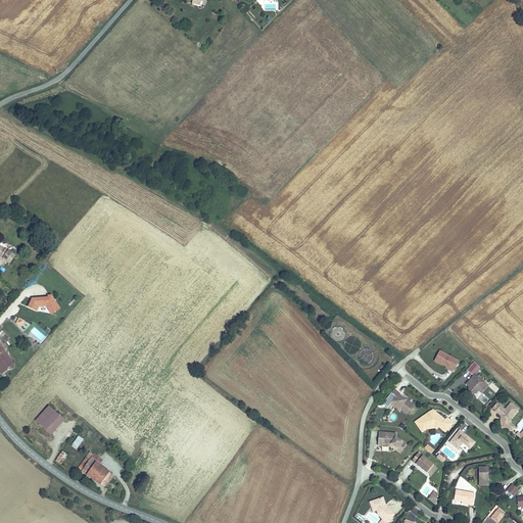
[(0,256),(6,260),(9,263),(14,254),(4,248),(4,249),(0,245),(0,256)]
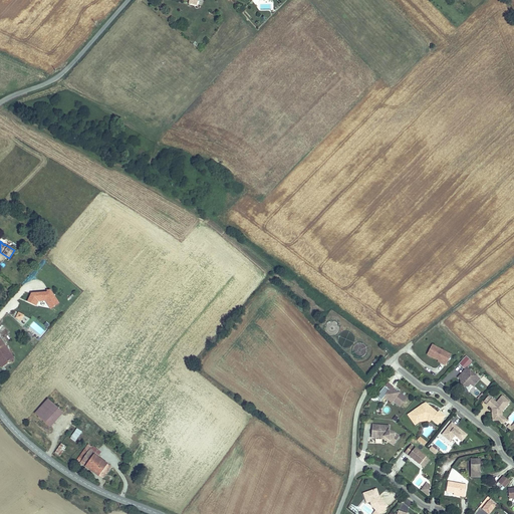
[(50,307),(58,302),(50,290),(47,290),(46,292),(31,292),(27,300),(35,304),(37,300),(45,299),(50,307)]
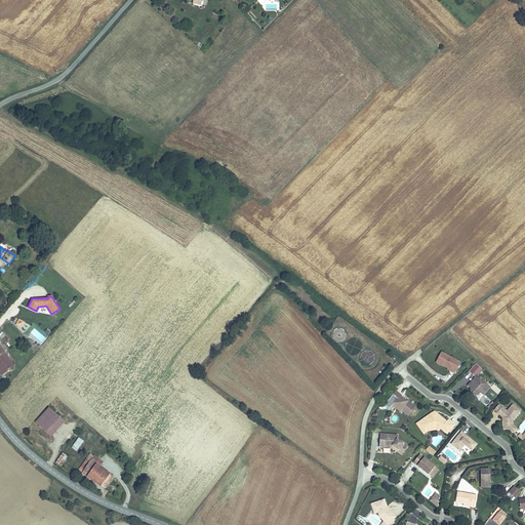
[(0,367),(4,373),(13,367),(1,348),(0,348),(0,367)]
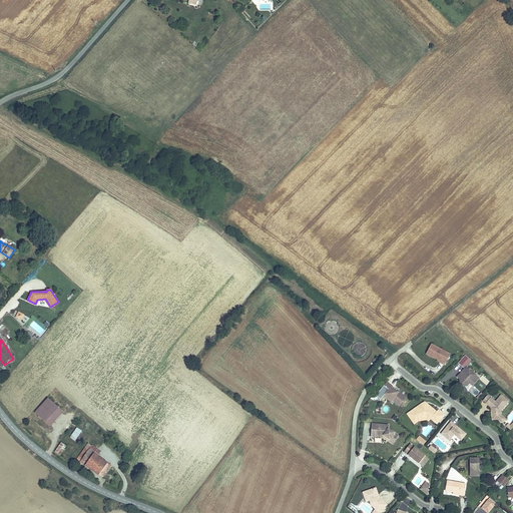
[(433,346),(427,355),(439,362),(442,363),(441,364),(445,367),(451,357),(433,346)]
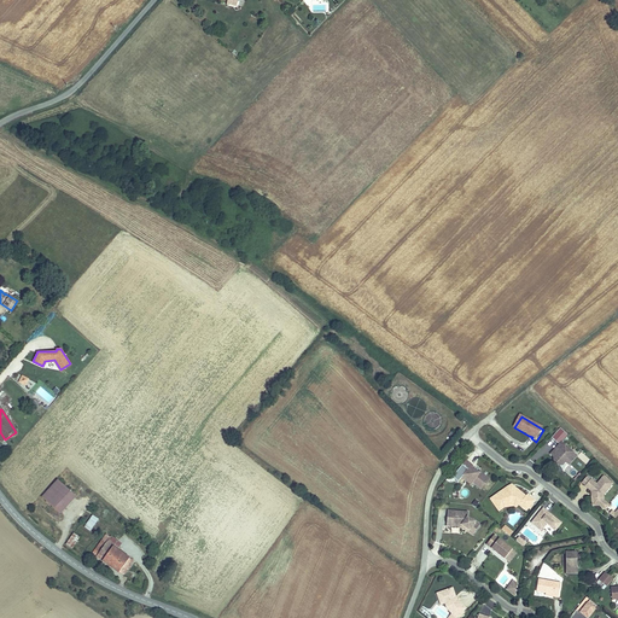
[(563,441),(554,449),(558,452),(554,455),(554,460),(558,464),(563,462),(565,460),(569,462),(576,454),(563,441)]
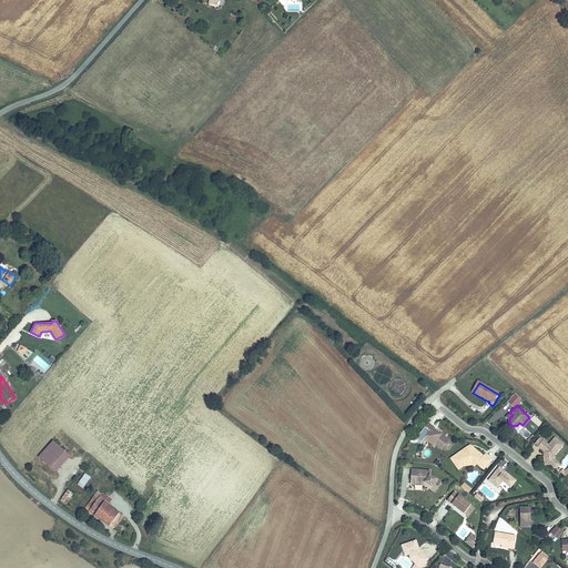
[(443,448),(450,439),(442,434),(440,434),(434,429),(435,428),(429,424),(426,428),(429,430),(430,432),(428,434),(429,437),(435,442),(437,443),(437,444),(443,448)]
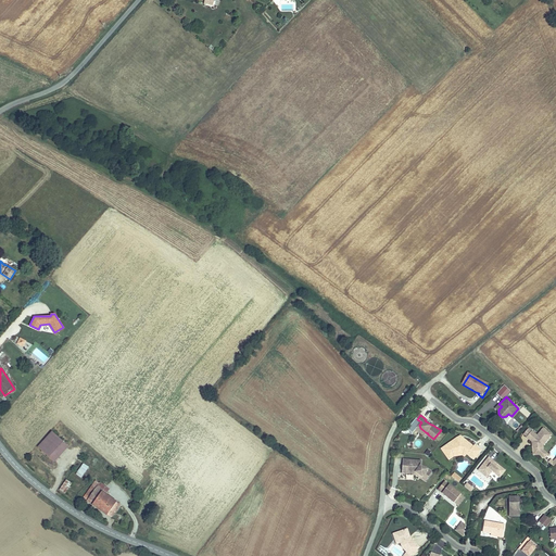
[(425,434),(426,432),(420,428),(419,425),(421,422),(420,421),(415,428),(425,434)]
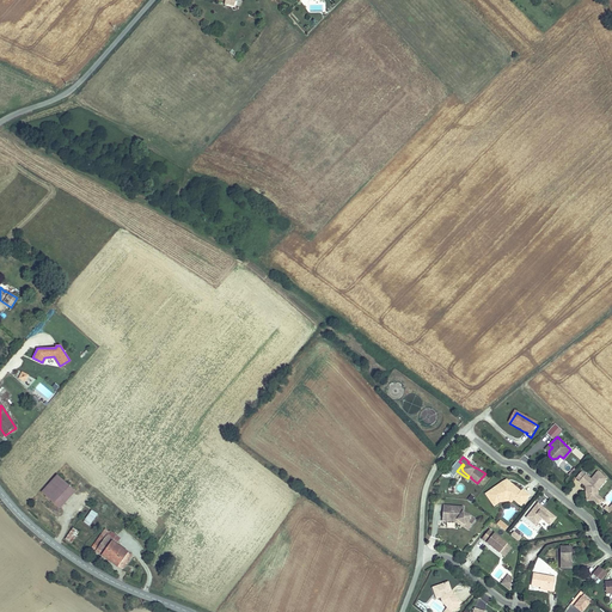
[(583,471),(579,477),(582,481),(588,485),(589,487),(589,489),(588,490),(589,501),(598,500),(599,497),(598,491),(609,477),(600,470),(593,478),(587,473),(587,475),(583,471)]
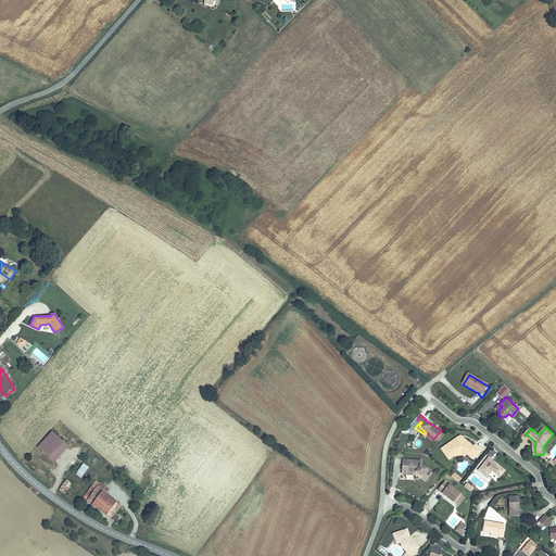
[(37,446),(49,456),(63,441),(51,430),(37,446)]
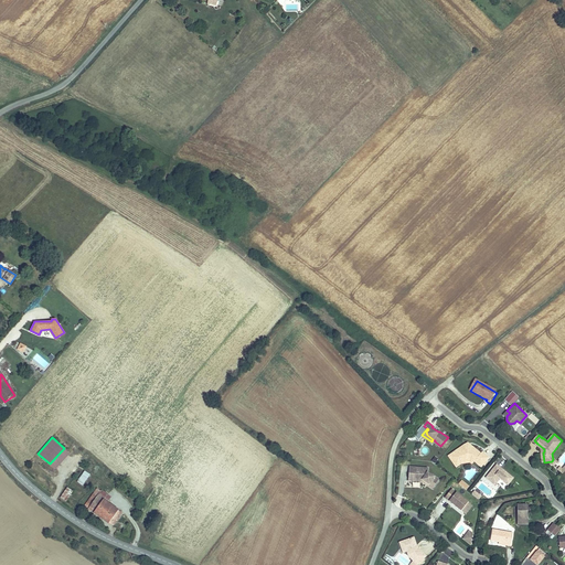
[(553,459),(552,461),(556,465),(560,460),(555,457),(554,454),(563,441),(562,440),(552,454),(553,459)]
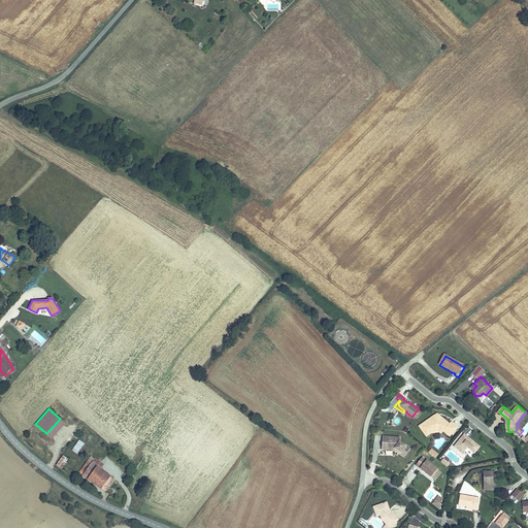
[(432,418),(421,427),(426,434),(431,430),(441,429),(446,432),(452,437),(458,429),(452,423),(451,425),(442,418),(441,419),(433,420),(432,418)]
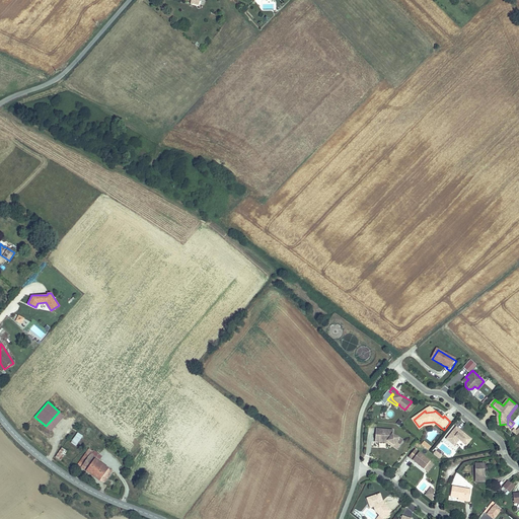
[(59,412),(46,426),(50,430),(63,415),(59,412)]
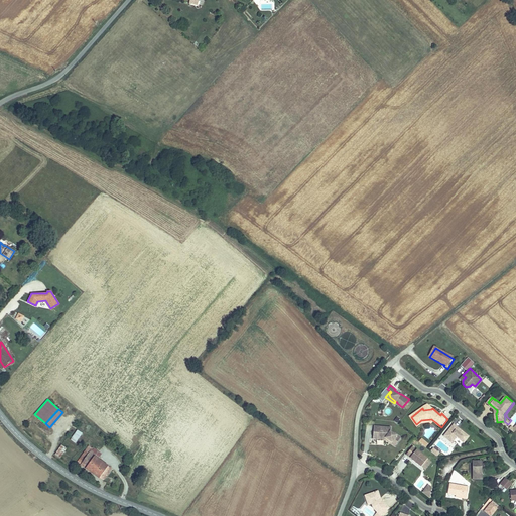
[(455,424),(444,437),(453,443),(455,441),(458,437),(465,443),(470,437),(455,424)]
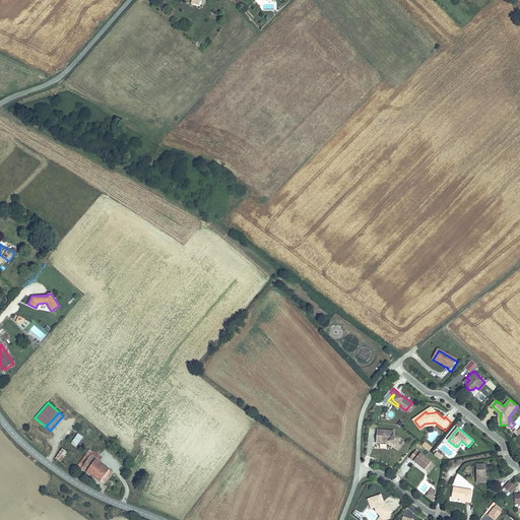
[(71,442),(76,445),(82,436),(78,432),(71,442)]
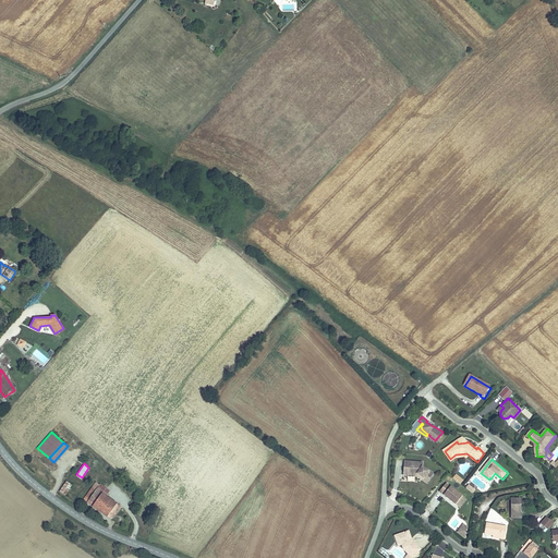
[(421,469),(405,470),(405,475),(407,475),(407,482),(415,482),(428,488),(433,480),(421,473),(421,469)]
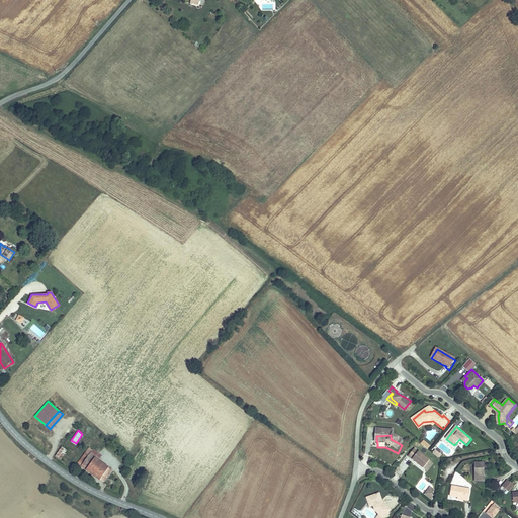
[(373,436),(374,449),(385,449),(397,455),(398,453),(385,447),(377,447),(377,441),(376,441),(376,436),(373,436)]
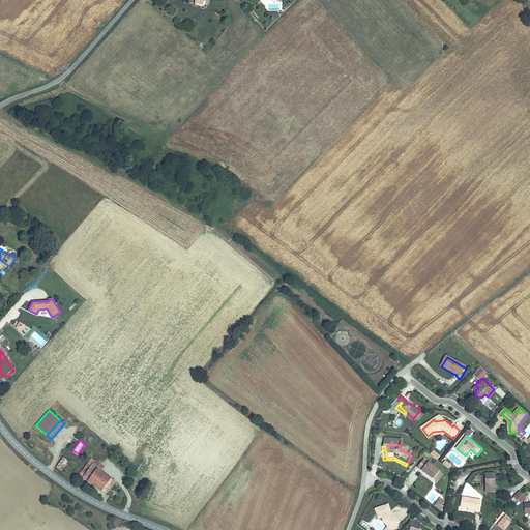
[(441,455),(435,450),(432,453),(439,459),(441,455)]
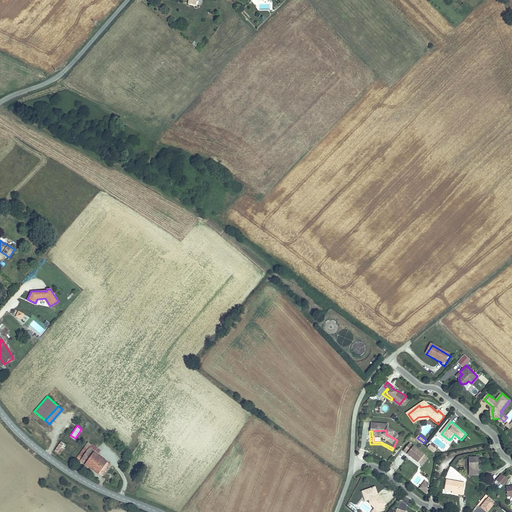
[(55,450),(59,454),(66,445),(62,441),(55,450)]
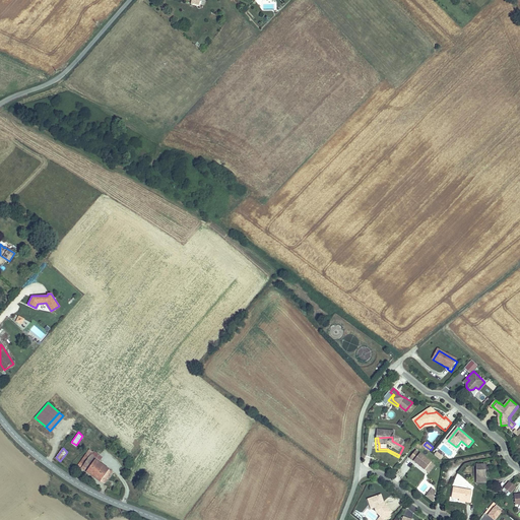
[(79,466),(104,484),(112,472),(100,463),(104,458),(101,455),(100,456),(91,449),(79,466)]
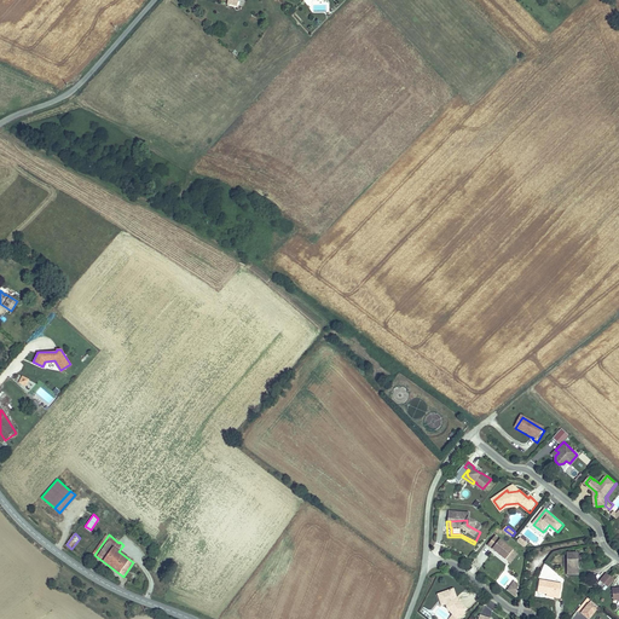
[(497,536),(490,545),(508,559),(515,550),(497,536)]
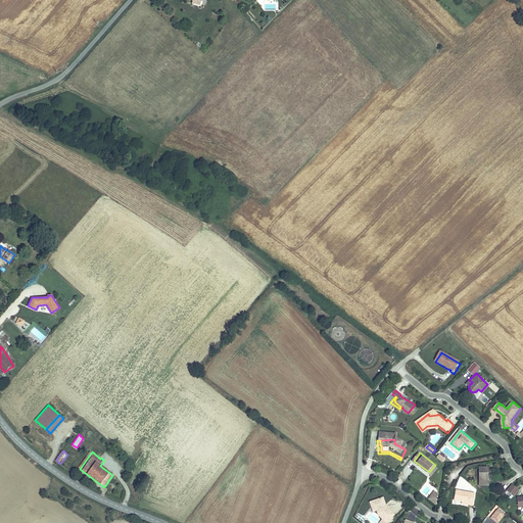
[(439,468),(435,465),(429,472),(433,476),(439,468)]
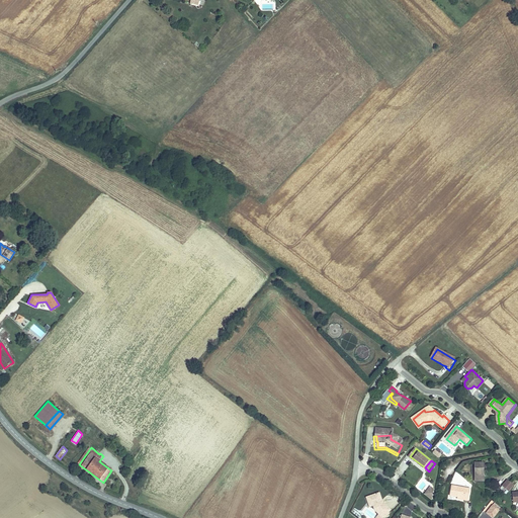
[(485,464),(476,464),(476,481),(485,481),(485,477),(485,464)]
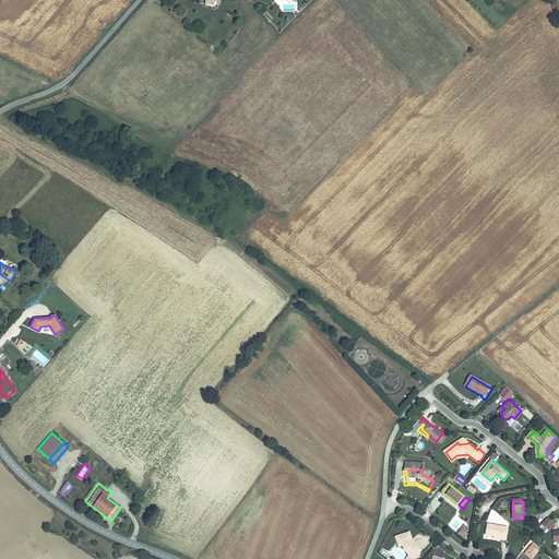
[(551,528),(556,523),(551,521),(547,527),(550,530),(551,528)]
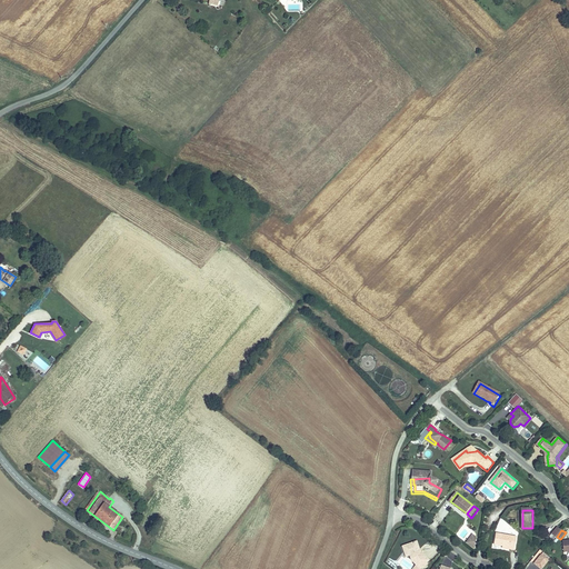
[(472,547),(477,537),(470,533),(465,543),(472,547)]
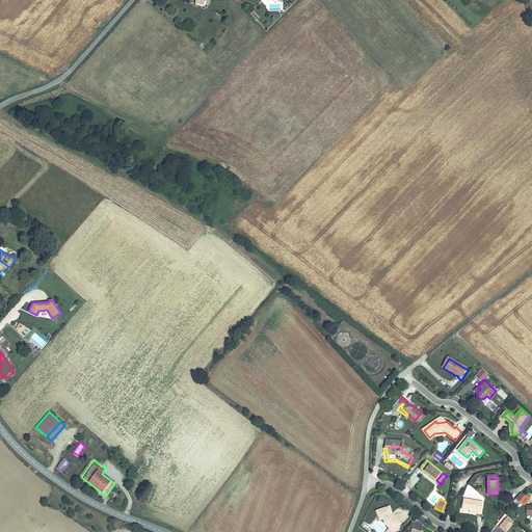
[(484,503),(464,500),(463,510),(472,511),(479,512),(478,514),(483,514),(484,503)]
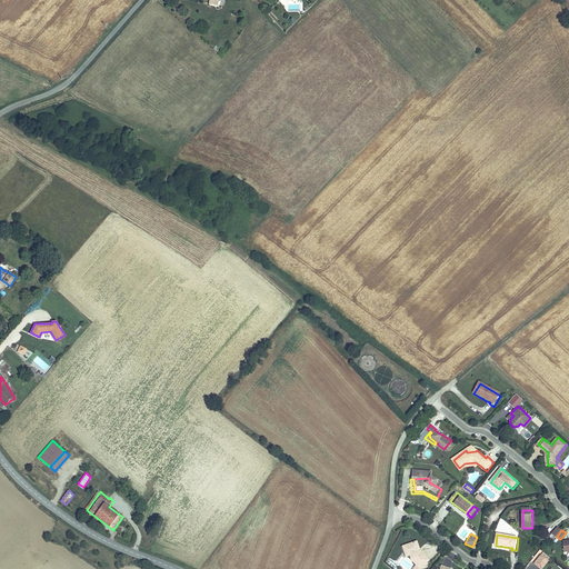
[(431,561),(423,552),(422,553),(421,551),(422,550),(420,541),(409,545),(412,555),(413,559),(418,566),(421,568),(431,561)]
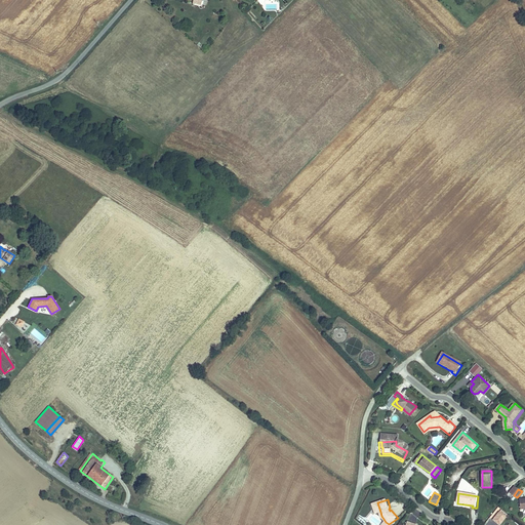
[(500,512),(494,520),(500,524),(507,517),(500,512)]
